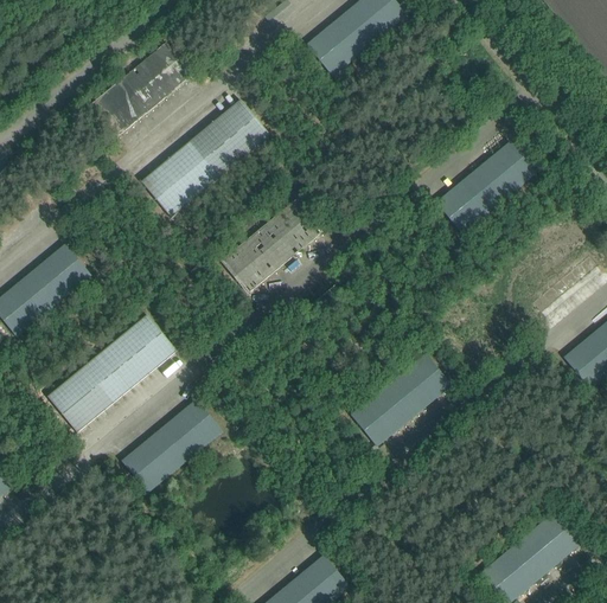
[(357,0),(307,43),(333,75),(408,13),(397,0),(357,0)]
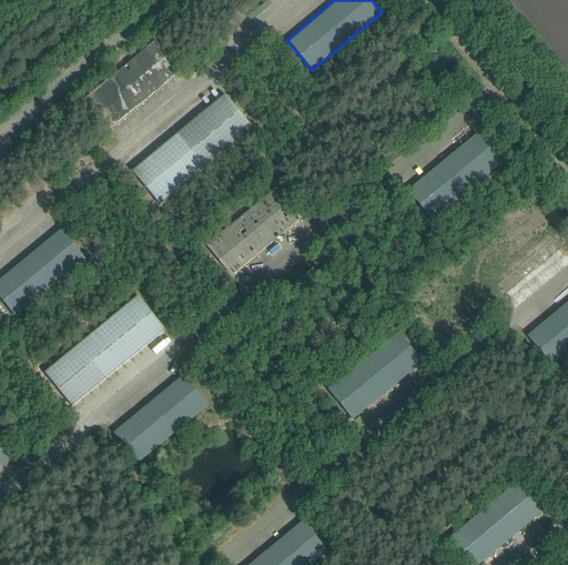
[(85,96),(111,127),(181,69),(155,38),(85,96)]
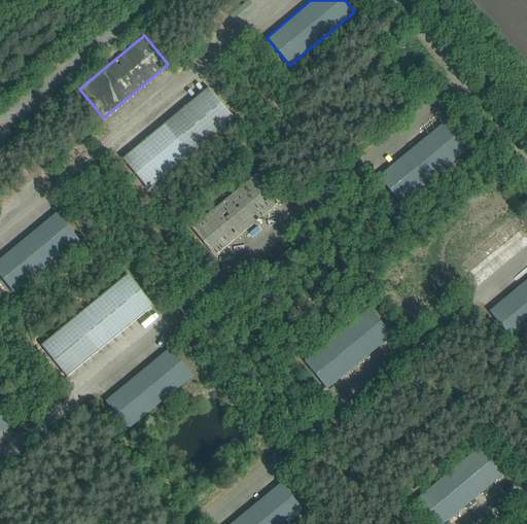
[(123,156),(148,188),(235,117),(208,85),(123,156)]
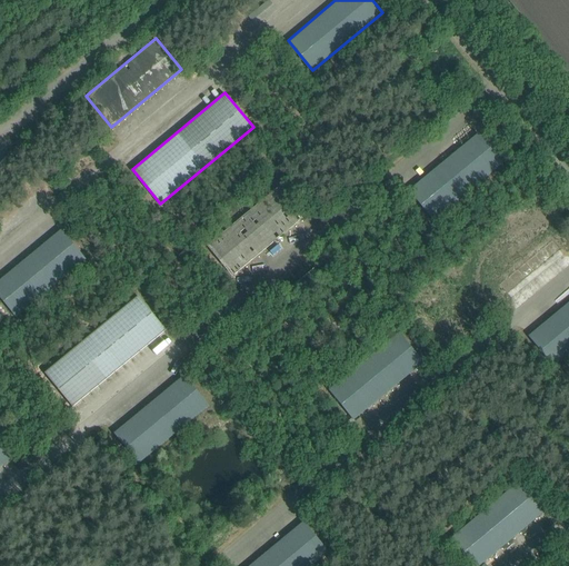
[(409,188),(433,219),(503,161),(479,131),(409,188)]
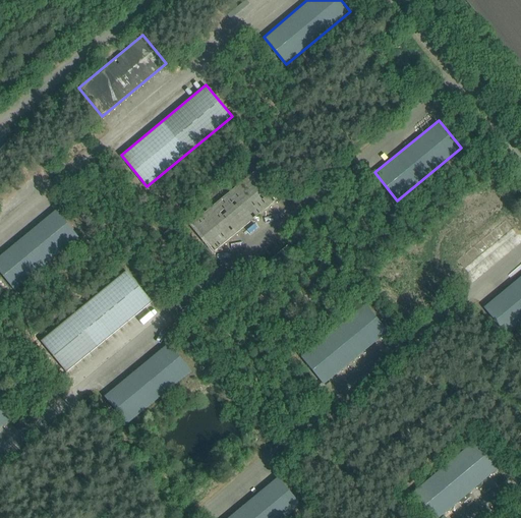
[(190,224),(213,251),(277,198),(254,171),(190,224)]
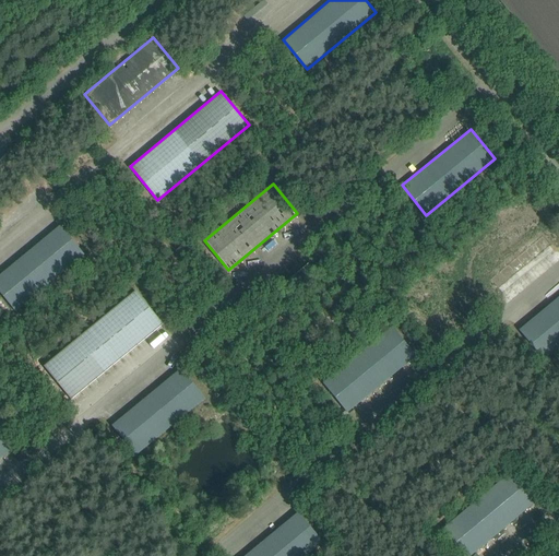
[(0,272),(0,291),(15,310),(84,253),(60,224),(0,272)]
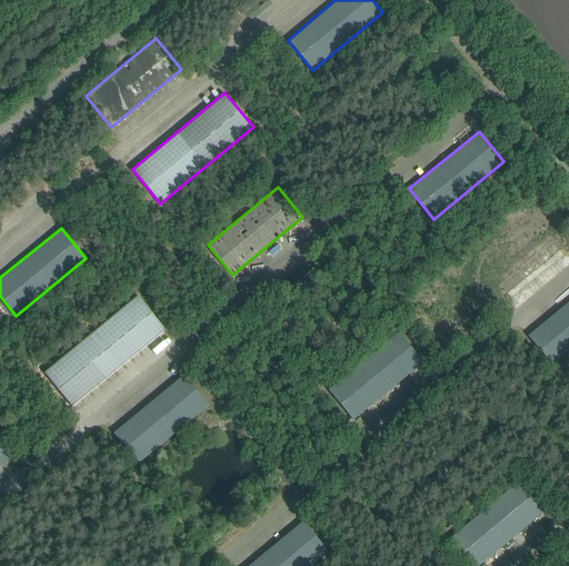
[(295,283),(300,289),(321,275),(315,267),(295,283)]
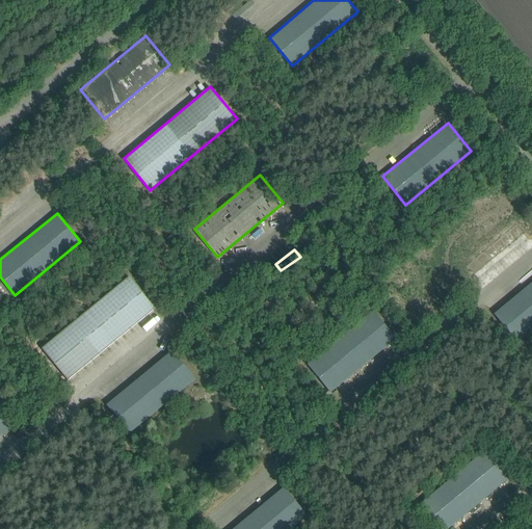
[(42,347),(68,378),(155,308),(129,275),(42,347)]
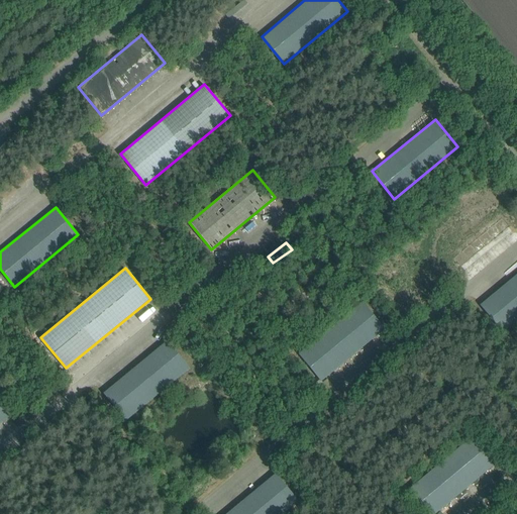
[(516,272),(480,304),(503,331),(516,319),(516,272)]
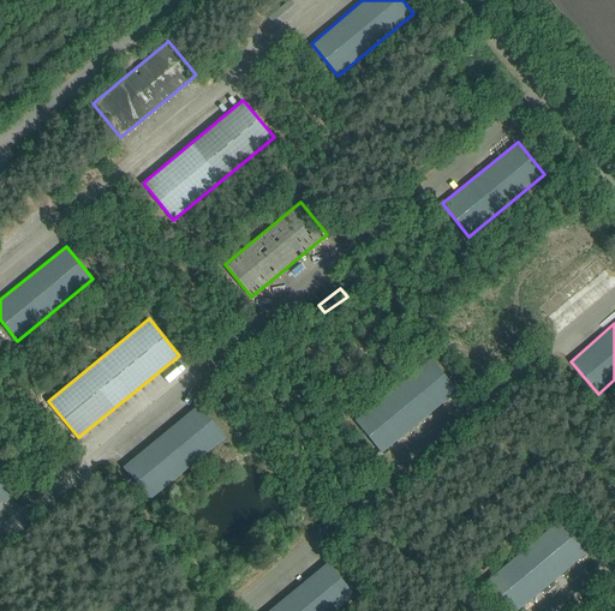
[(356,419),(382,451),(458,389),(431,357),(356,419)]
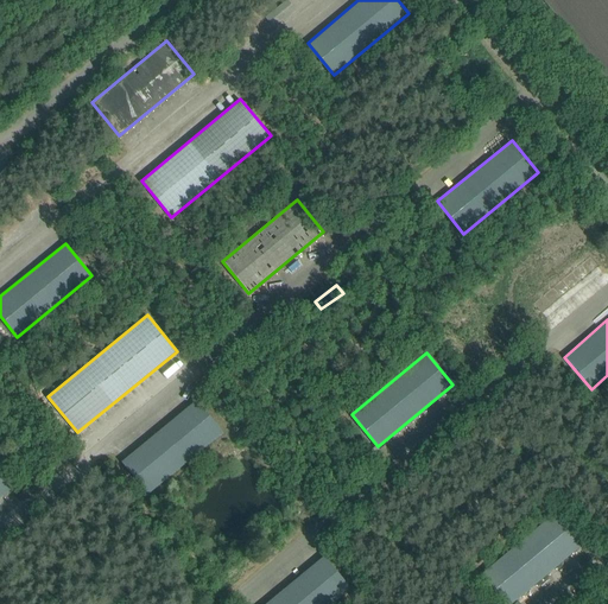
[(121,461),(149,493),(223,431),(196,399),(121,461)]
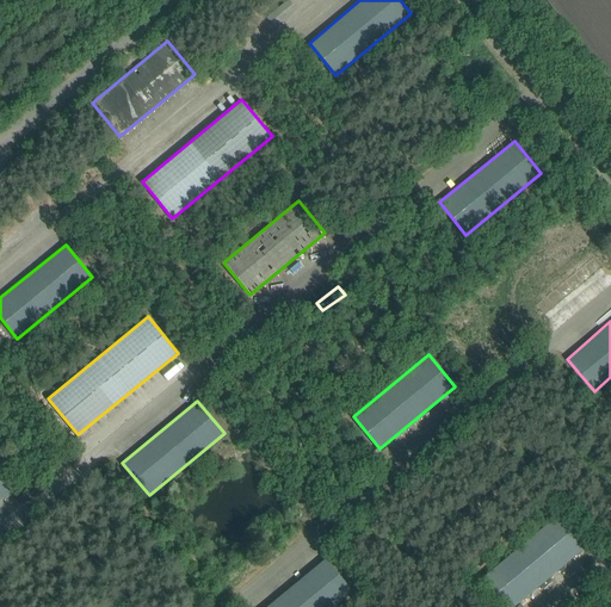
[(0,499),(12,489),(0,475),(0,499)]
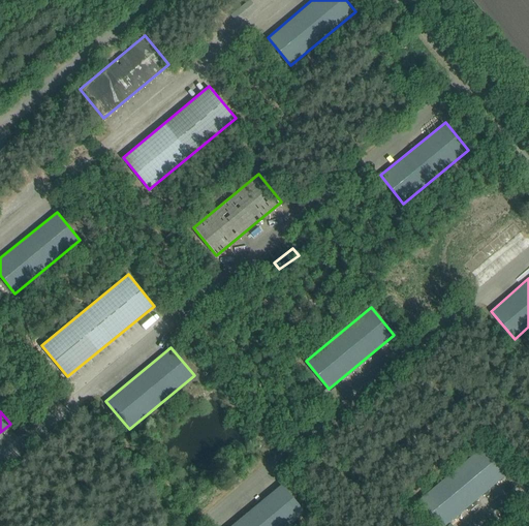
[(418,498),(441,525),(443,525),(507,472),(484,443),(418,498)]
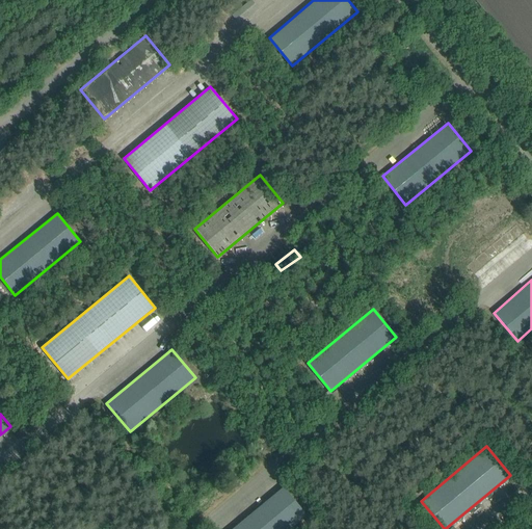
[(230,528),(287,528),(307,512),(283,484),(230,528)]
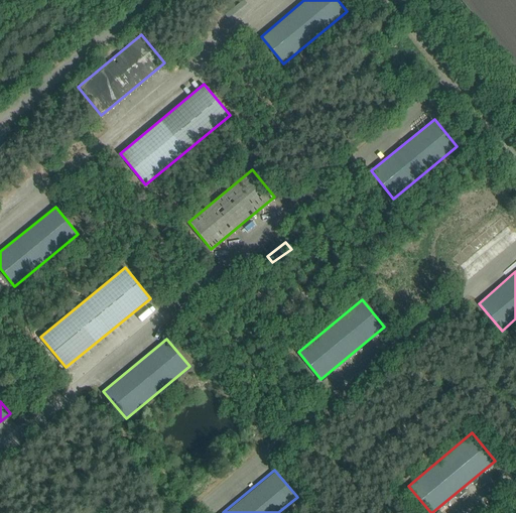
All buildings are outlined.
